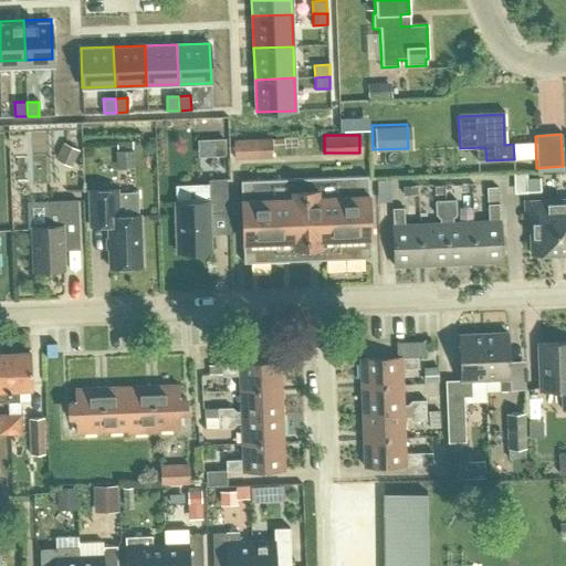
[(233,158),(271,157),(271,137),(233,138),(233,158)]
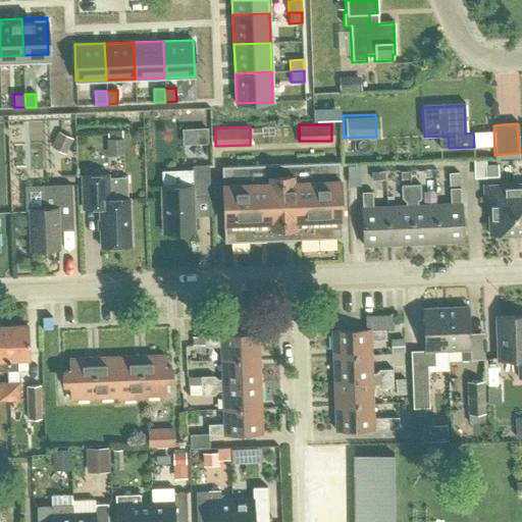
[(196,145),(209,144),(208,127),(195,128),(196,145)]
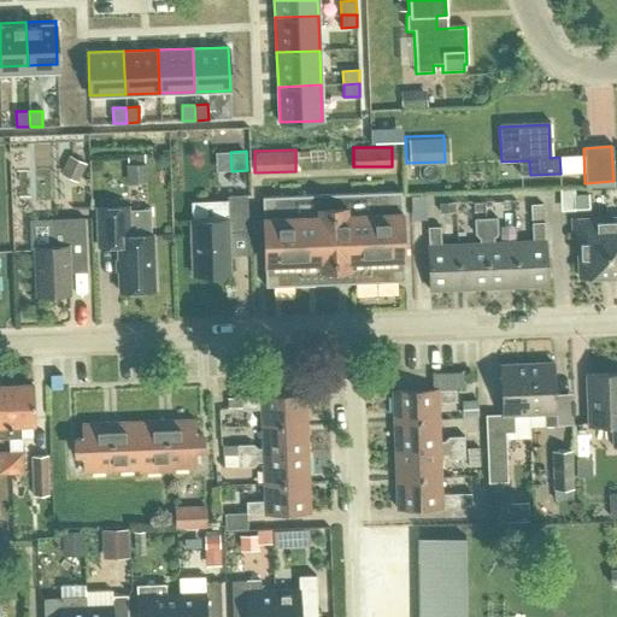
[(146,177),(146,163),(125,163),(125,177),(146,177)]
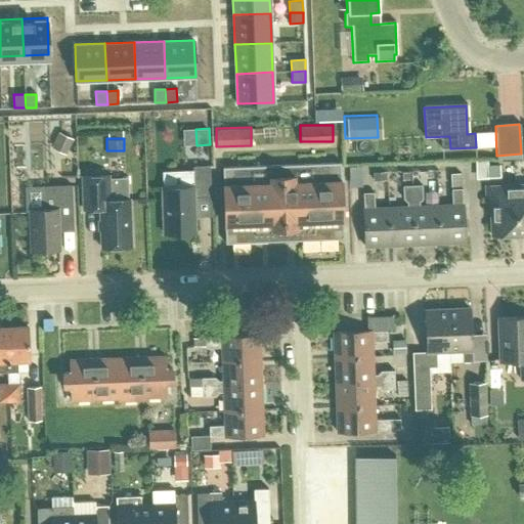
[(341,162),(222,167),(225,243),(344,238),(341,162)]
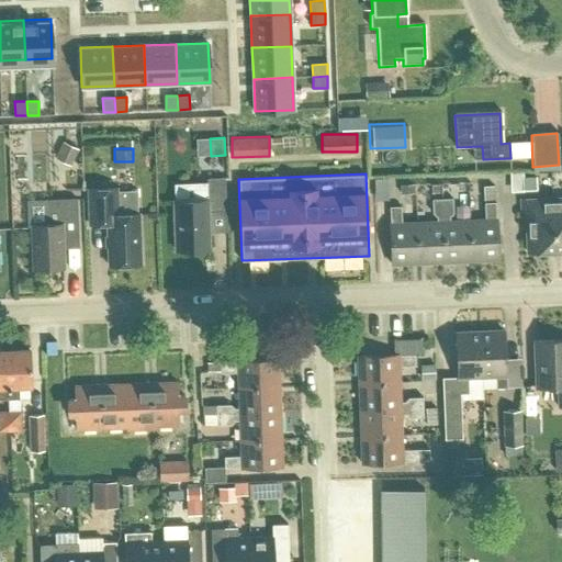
[(536,177),(521,177),(523,190),(536,189),(536,177)]
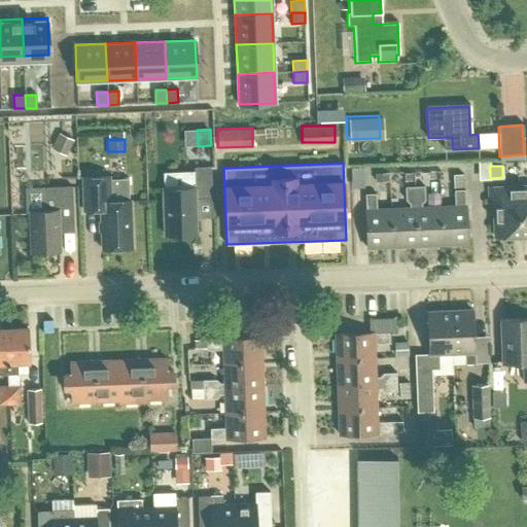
[(195,198),(211,198),(210,167),(194,167),(195,187),(162,188),(164,235),(197,234),(195,198)]
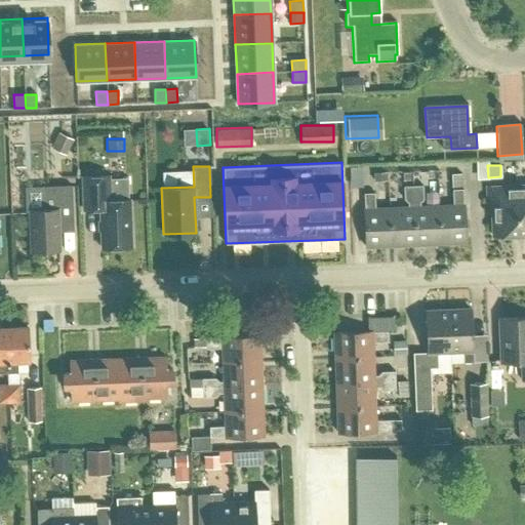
[(387,172),(374,172),(374,180),(387,179),(387,172)]
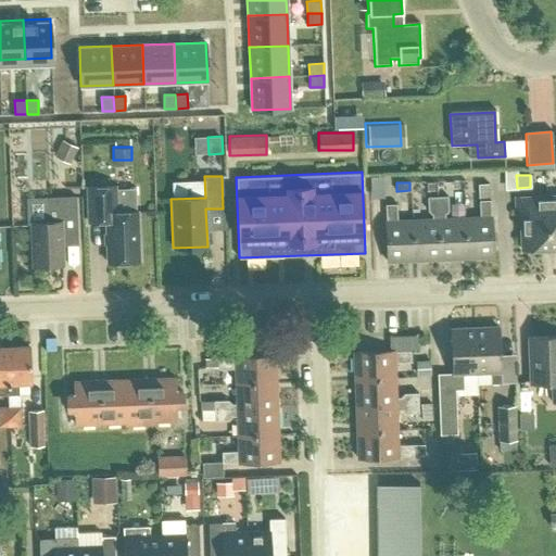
[(422,194),(447,194),(447,182),(422,182),(422,194)]
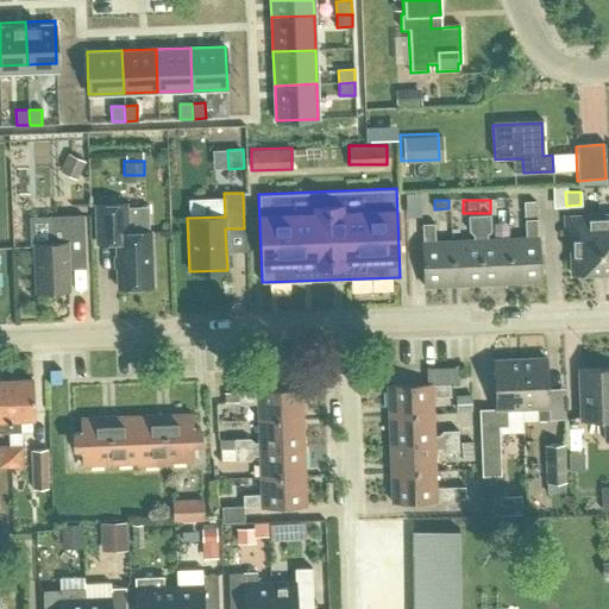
[(535,201),(523,201),(523,217),(535,215),(535,201)]
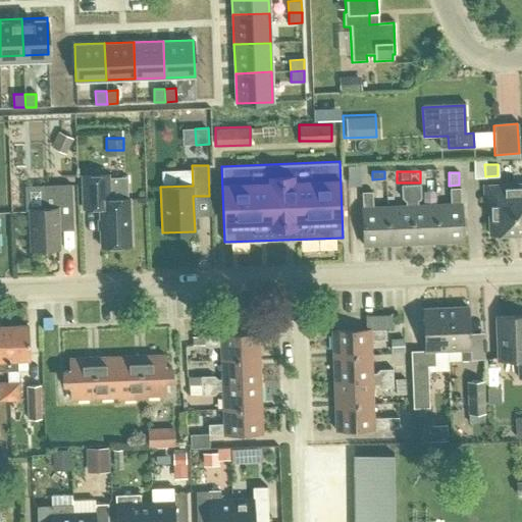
[(81,175),(83,208),(99,208),(100,247),(131,245),(128,198),(109,199),(108,174),(81,175)]
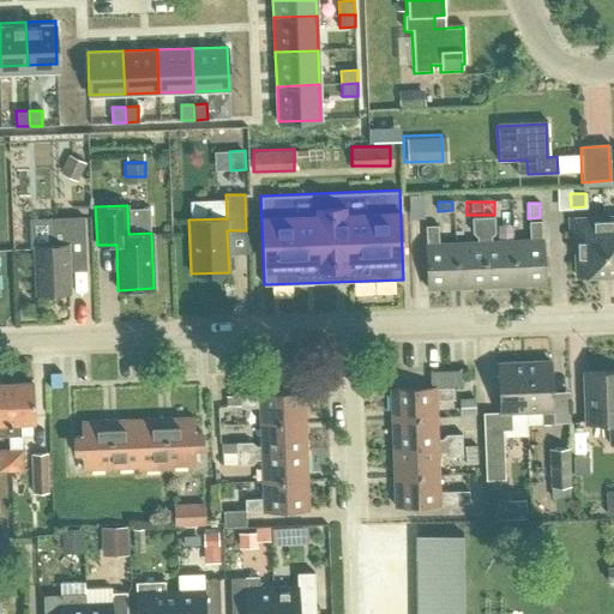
[(491,236),(494,232),(494,216),(482,217),(486,287),(515,286),(513,240),(491,241),(491,236)]
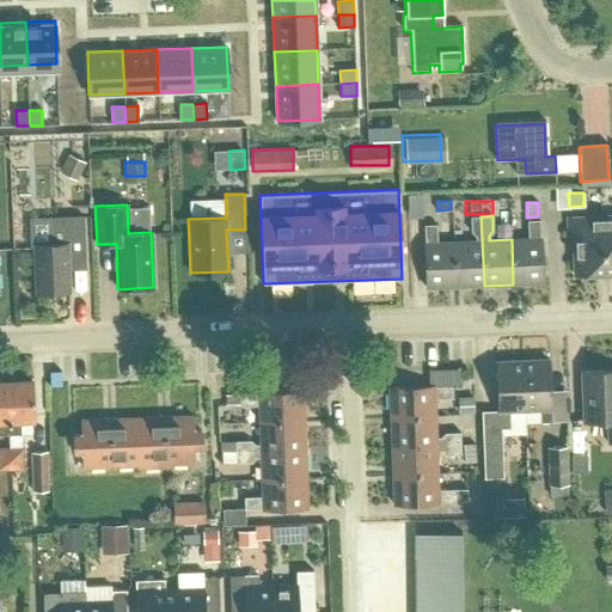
[(611,273),(611,215),(567,218),(567,234),(571,234),(574,275),(611,273)]
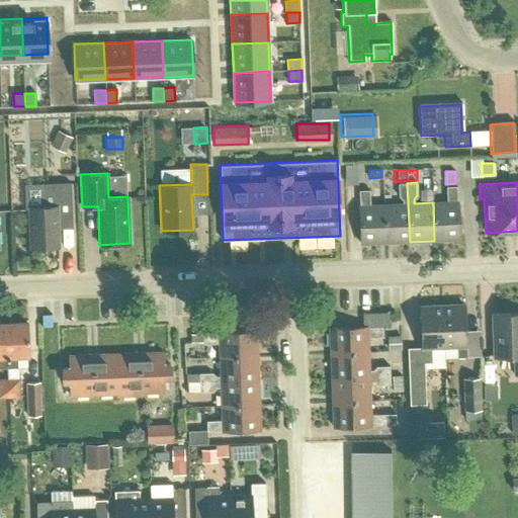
[(70,183),(41,184),(42,206),(28,206),(30,247),(58,246),(57,221),(72,220),(70,183)]
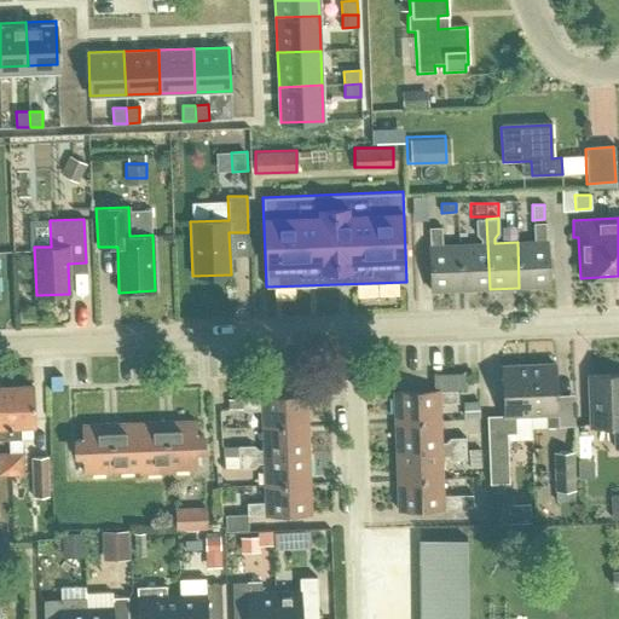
[(458,244),(461,290),(490,289),(486,219),(475,219),(476,235),(480,238),(481,243),(458,244)]
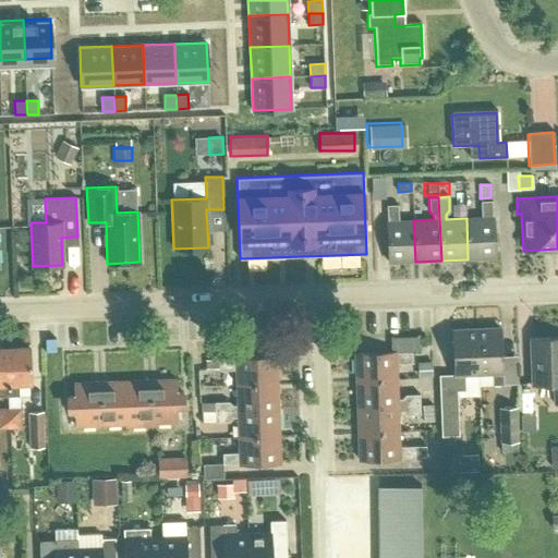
[(466,218),(468,259),(495,258),(493,217),(492,201),(481,201),(481,218),(466,218)]
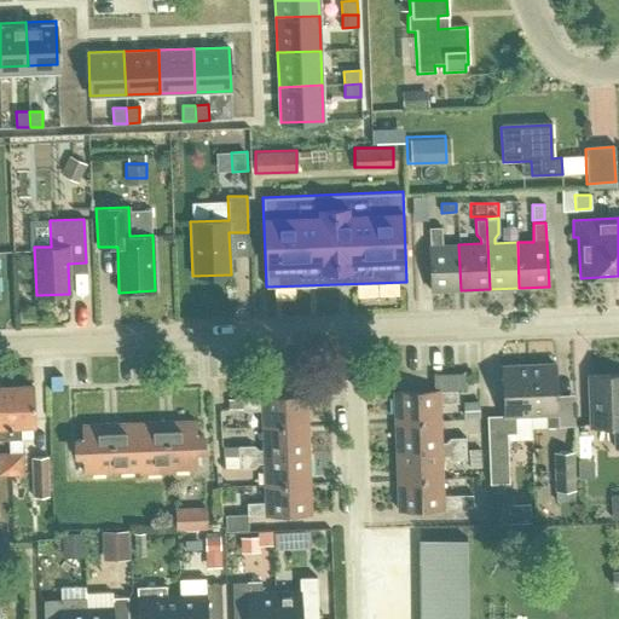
[(428,227),(429,246),(431,291),(461,290),(458,244),(441,246),(441,227),(428,227)]
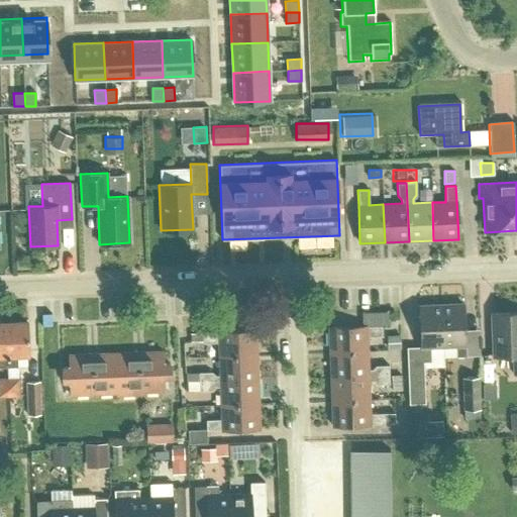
[(441,305),(442,346),(455,345),(455,356),(466,356),(463,304),(441,305)]
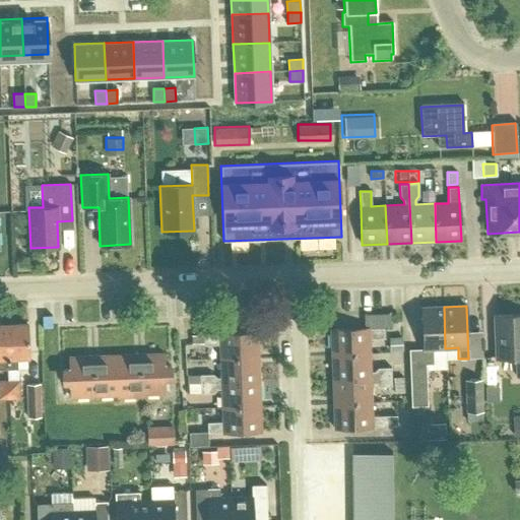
[(433,348),(445,348),(444,307),(420,308),(424,360),(409,360),(411,406),(427,405),(426,365),(434,364),(433,348)]
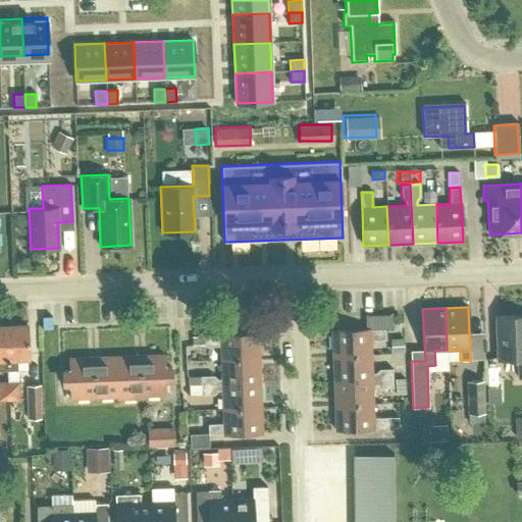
[(388,327),(389,314),(362,314),(362,326),(388,327)]
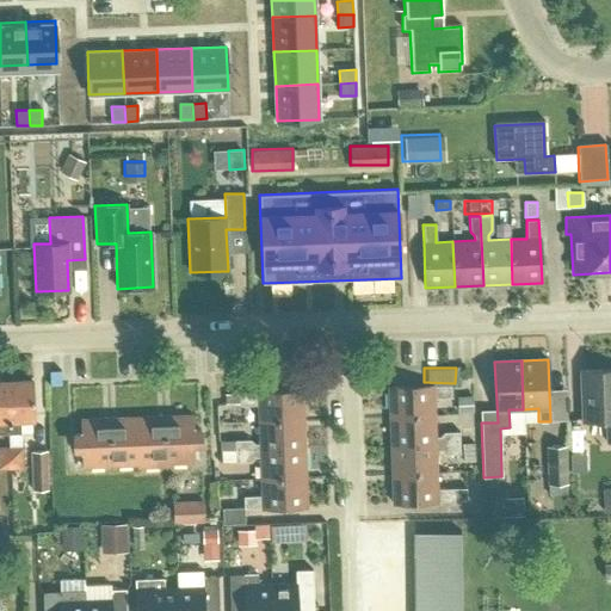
[(610,369),(580,371),(581,421),(605,420),(606,442),(610,440),(610,369)]
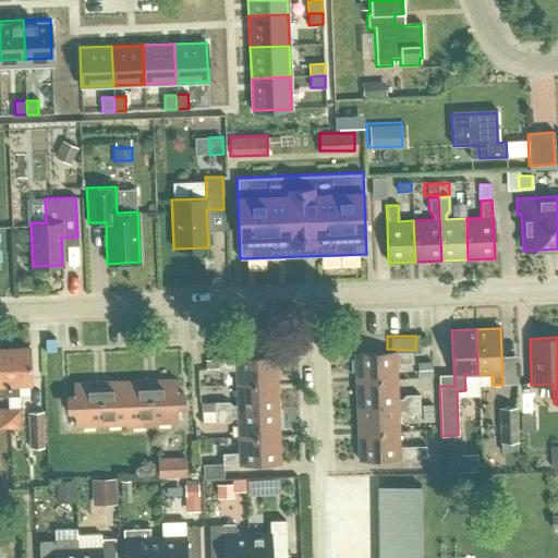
[(28,348),(7,349),(8,397),(19,396),(17,383),(29,383),(28,348)]
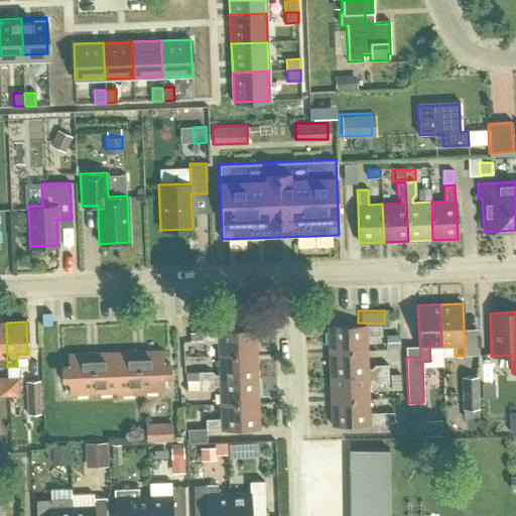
[(366,337),(381,336),(381,326),(366,326),(328,327),(329,352),(366,351),(366,337)]
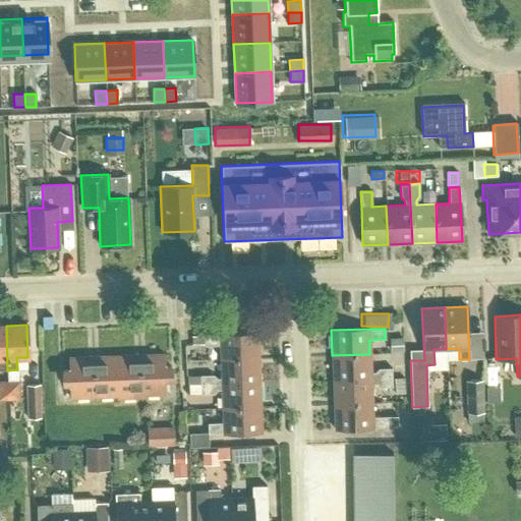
[(219,335),(204,336),(205,346),(220,346),(220,359),(258,358),(257,333),(219,335)]
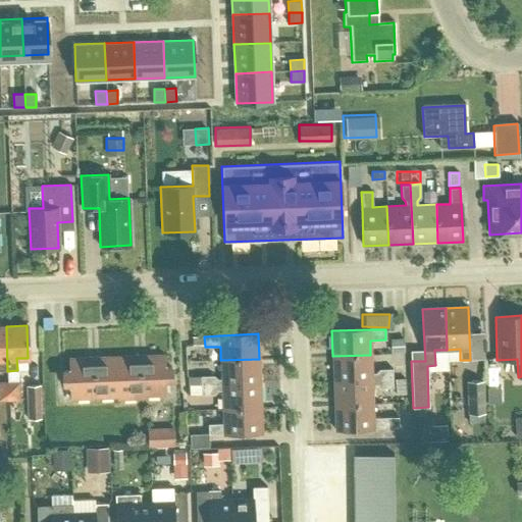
[(69,366),(62,367),(63,385),(69,385),(70,399),(116,397),(117,400),(142,399),(142,396),(165,396),(164,382),(171,381),(170,363),(163,363),(163,355),(69,358),(69,366)]
